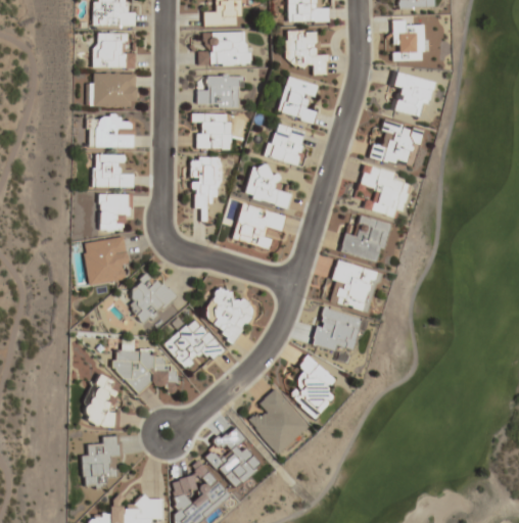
[(94,0),(94,28),(136,28),(136,12),(128,12),(128,0),(94,0)]
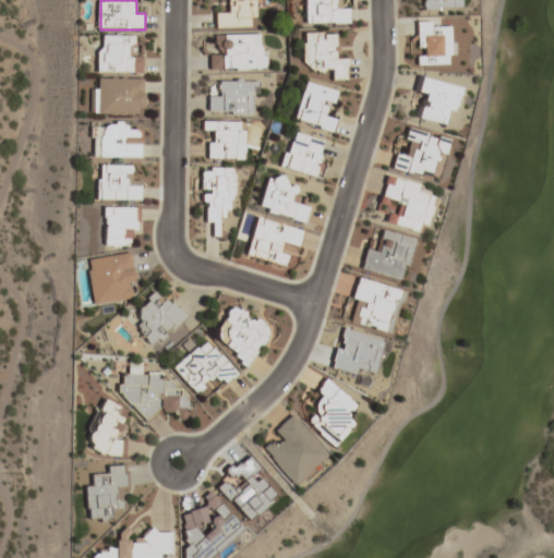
[(229,0),(229,13),(218,13),(218,27),(257,27),(257,0),(229,0)]
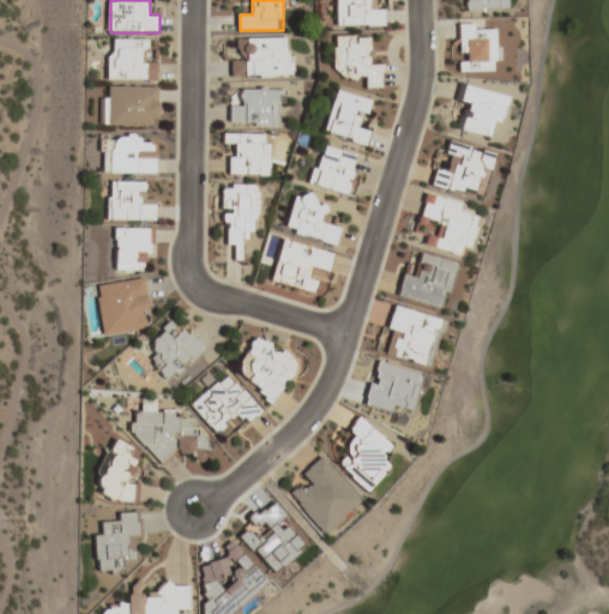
[(378,5),(378,0),(337,0),(337,26),(387,26),(387,5),(378,5)]
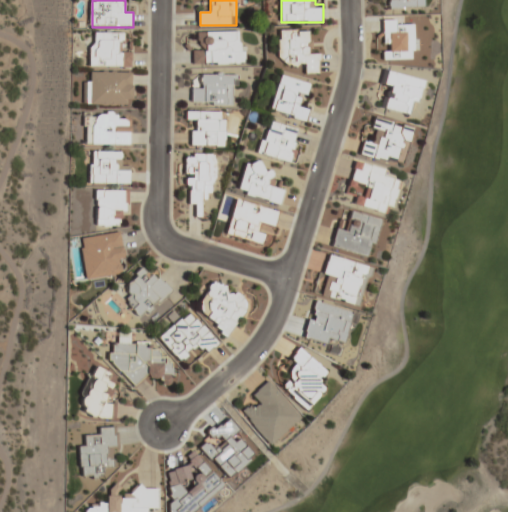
[(390,0),(391,9),(426,9),(425,0),(390,0)]
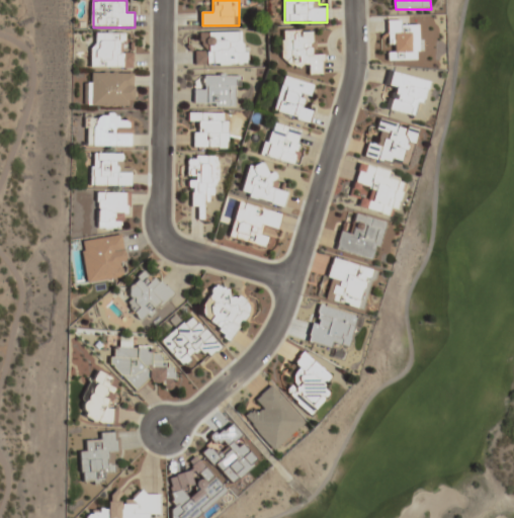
[(421,61),(421,20),(390,20),(390,49),(390,61),(421,61)]
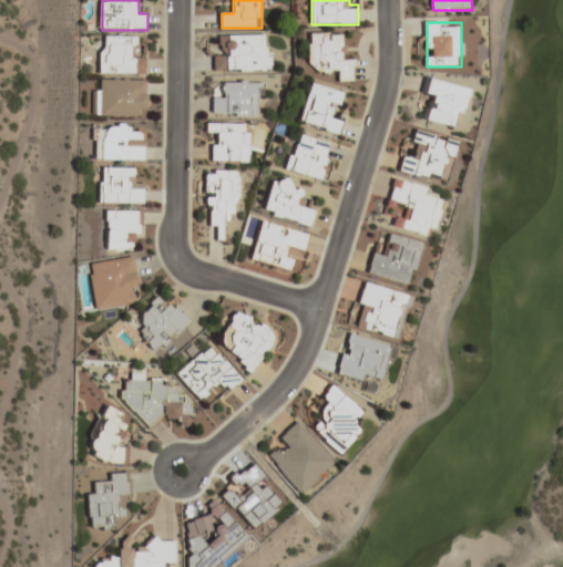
[(356,60),(345,60),(345,32),(309,33),(309,71),(339,70),(339,83),(357,83),(356,60)]
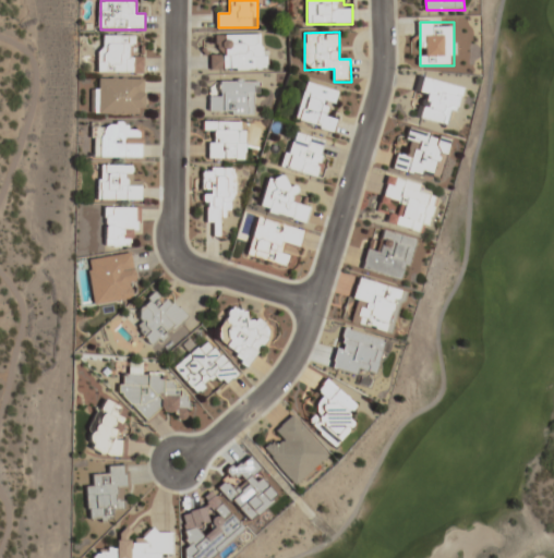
[(268,69),(267,33),(219,35),(220,53),(212,53),(212,71),(268,69)]
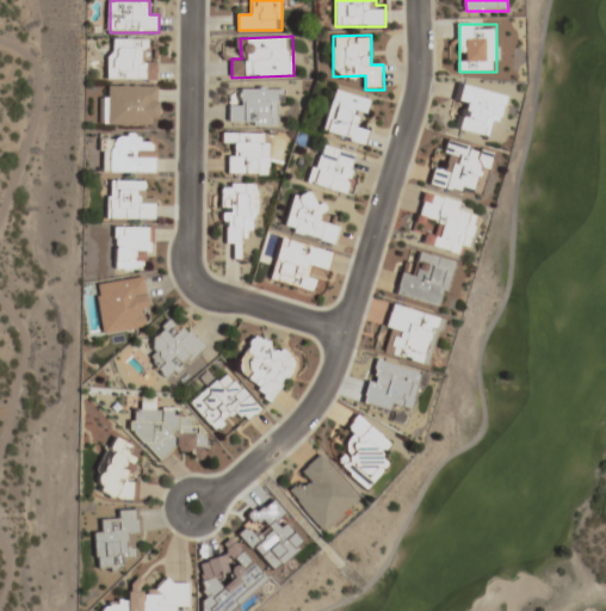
[(160,80),(160,61),(149,61),(149,39),(110,39),(110,80),(160,80)]
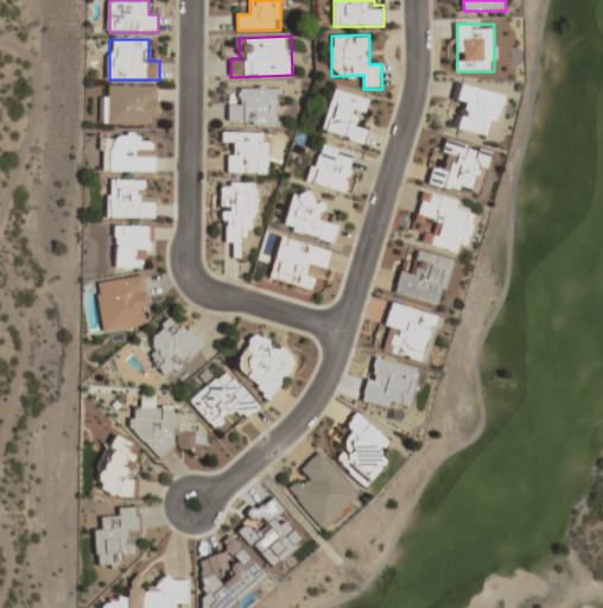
[(454,101),(463,102),(457,131),(494,138),(503,93),(457,83),(454,101)]
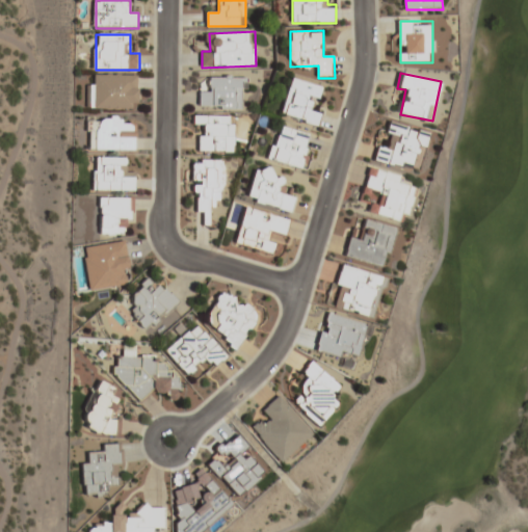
[(139,110),(139,75),(91,75),(91,110),(139,110)]
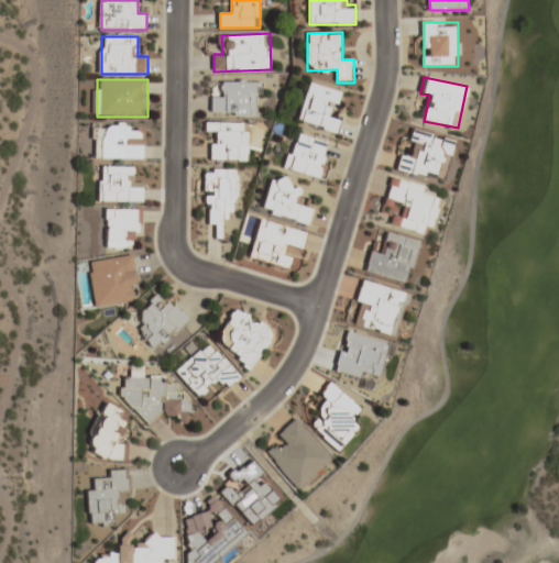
[(225,80),(223,95),(214,94),(212,114),(261,116),(262,81),(225,80)]
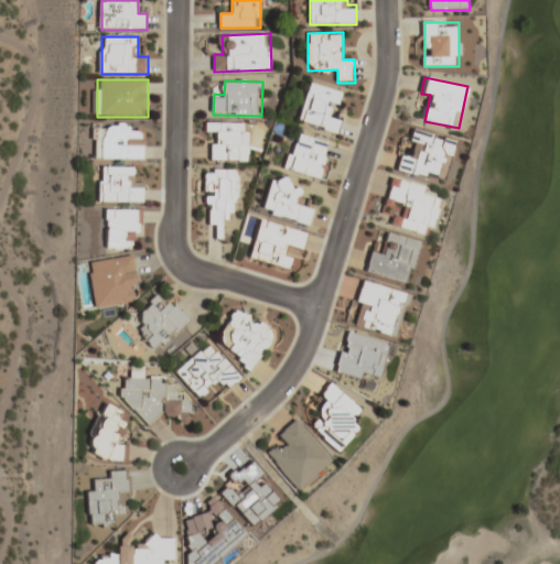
[(299,121),(338,132),(342,119),(334,118),(342,91),(310,83),(299,121)]
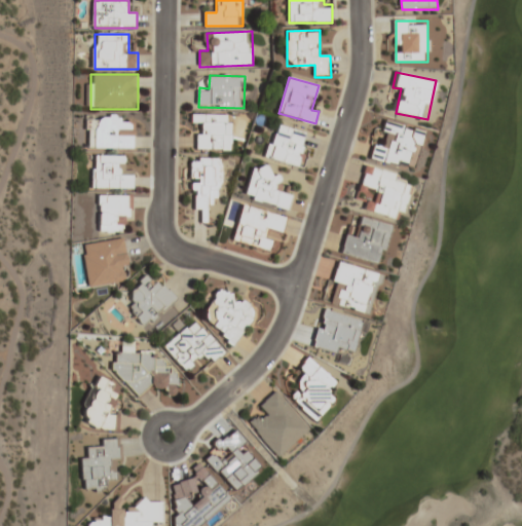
[(193,124),(199,124),(199,150),(233,150),(233,114),(193,114),(193,124)]
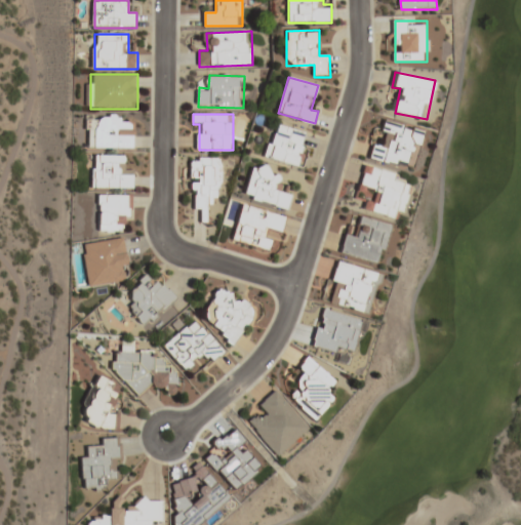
[(135,116),(99,116),(99,128),(91,128),(91,149),(135,149),(135,116)]
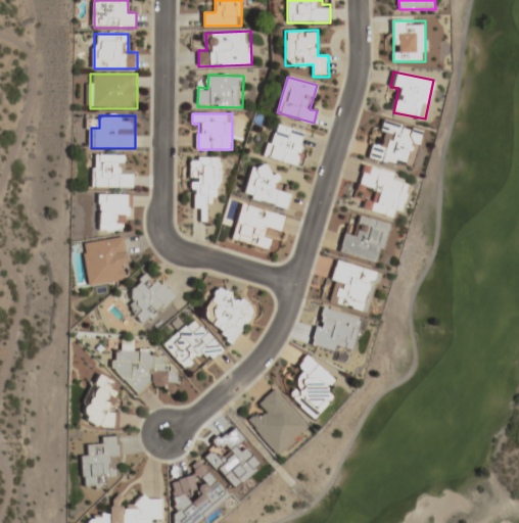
[(414,170),(425,130),(386,120),(380,144),(374,142),(370,158),(414,170)]
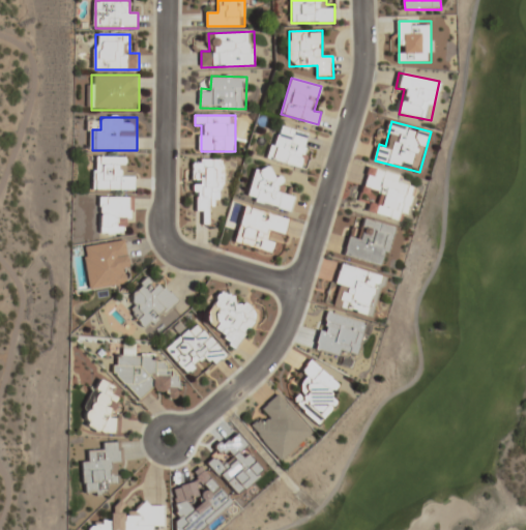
[(313,136),(279,125),(268,158),(301,169),(313,136)]
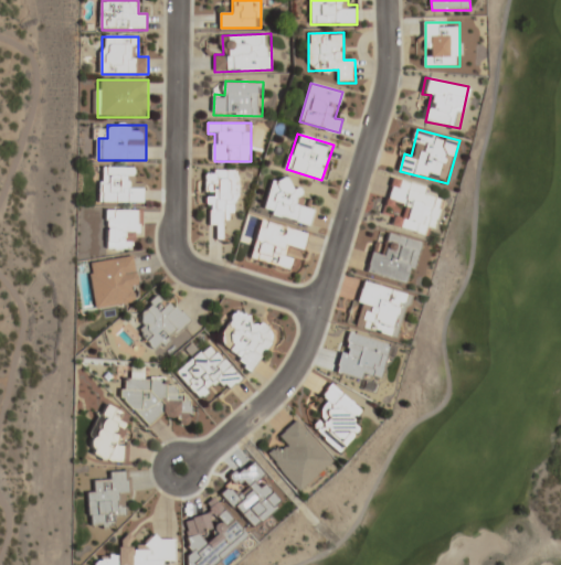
[(146,179),(135,179),(135,167),(99,167),(99,204),(146,204),(146,179)]
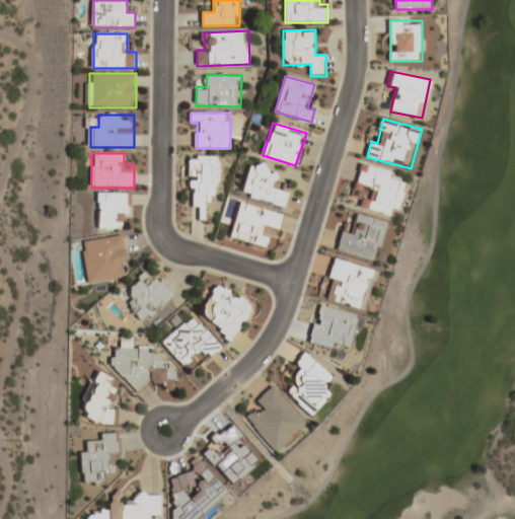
[(220,155),(191,155),(191,208),(200,208),(200,221),(208,221),(208,196),(220,196),(220,155)]
